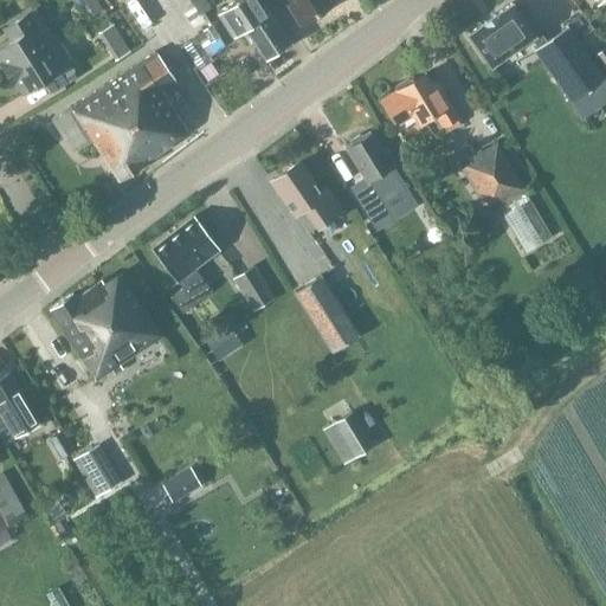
[(263,0),(238,0),(218,13),(233,37),(242,31),(251,45),(256,42),(268,59),(292,43),(263,0)]
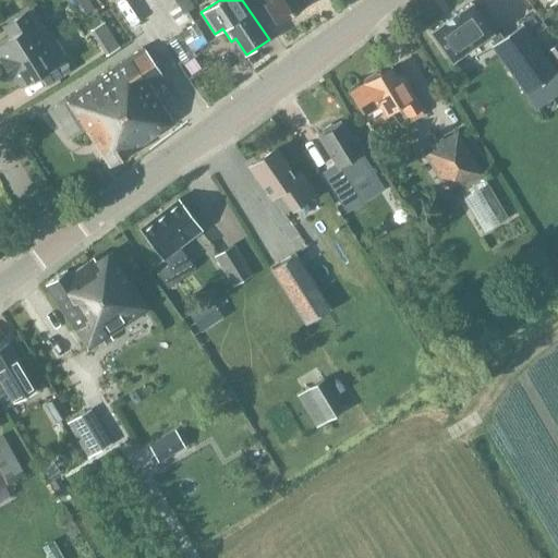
[(263,0),(277,23),(307,3),(305,0),(263,0)]
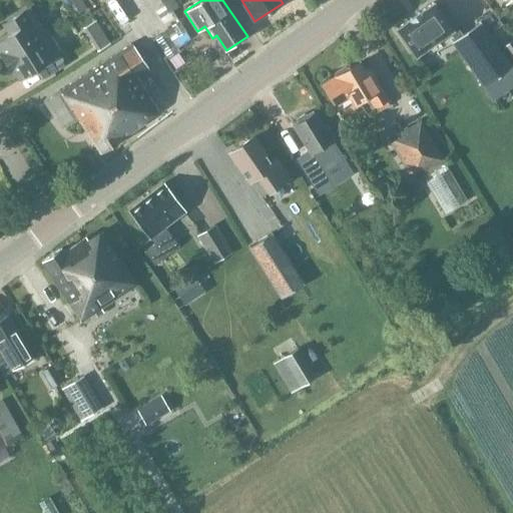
[(433,3),(396,29),(415,56),(449,32),(455,40),(453,42),(484,86),(493,99),(512,84),(512,67),(481,22),(463,35),(453,21),(448,24),(433,3)]
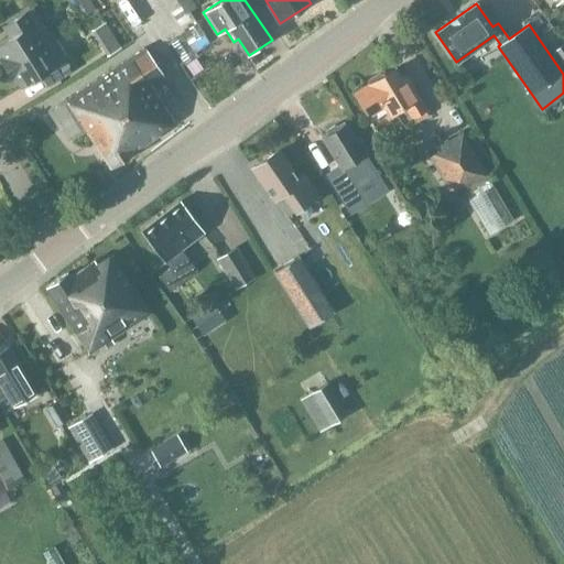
[(33,7),(10,22),(11,22),(18,32),(0,43),(0,51),(3,57),(1,58),(7,68),(57,36),(49,23),(45,24),(33,7)]
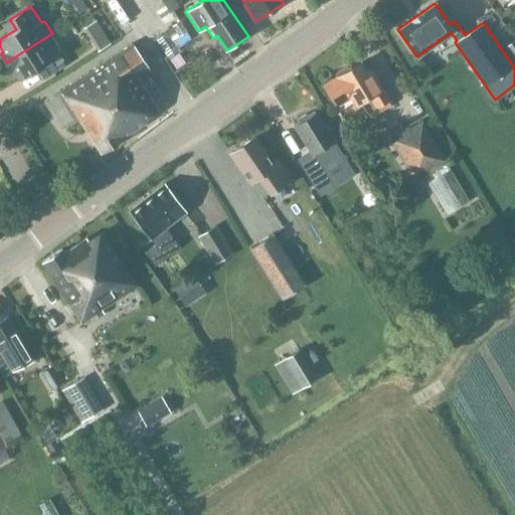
[(59,44),(52,33),(6,62),(11,70),(14,68),(20,78),(40,66),(46,75),(45,76),(45,77),(67,63),(56,46),(59,44)]
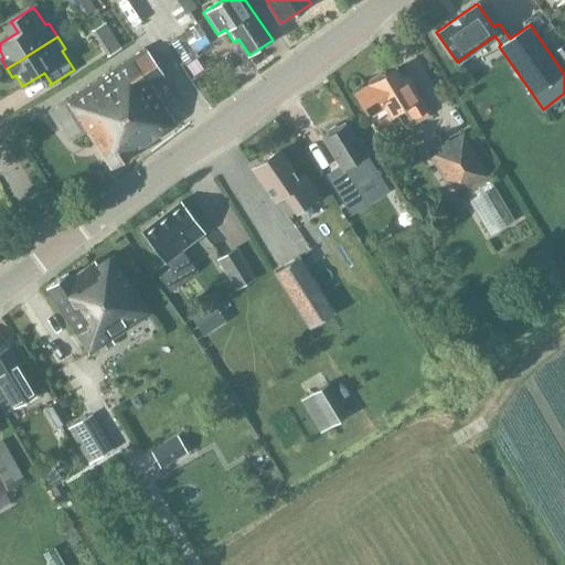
[(147,48),(68,98),(113,168),(162,136),(160,131),(176,121),(151,84),(166,75),(147,48)]
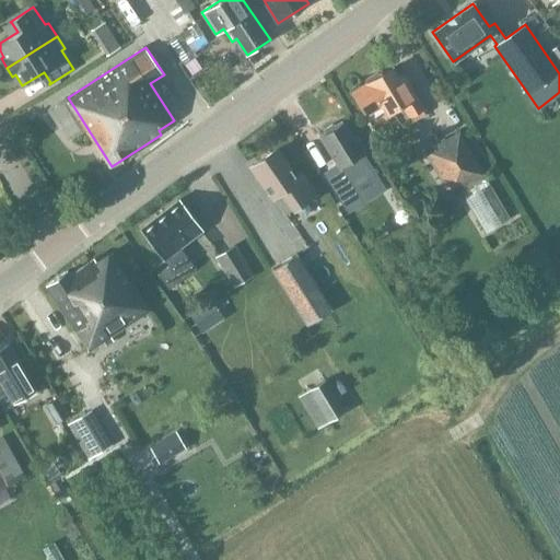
[(351,92),(366,117),(382,107),(388,117),(395,114),(401,124),(427,108),(405,73),(400,76),(395,66),(351,92)]
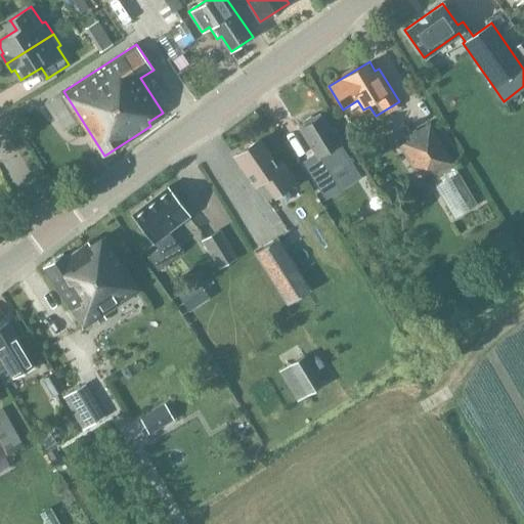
[(302,128),(300,129),(316,155),(303,163),(325,200),(339,191),(330,177),(352,163),(340,144),(346,141),(336,125),(331,128),(322,115),(317,118),(311,117),(303,121),(302,128)]
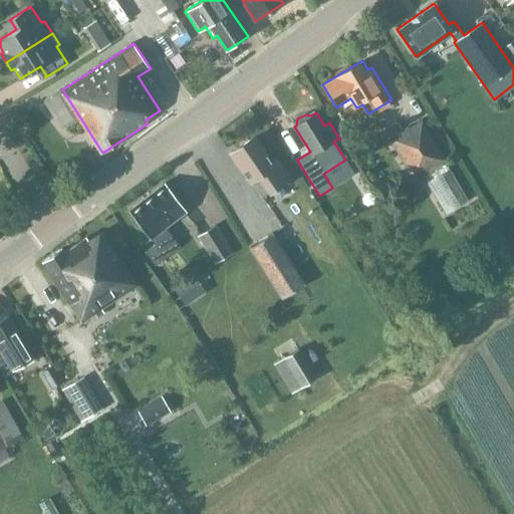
[(392,144),(412,177),(422,170),(427,178),(449,165),(423,120),(401,133),(403,137),(392,144)]
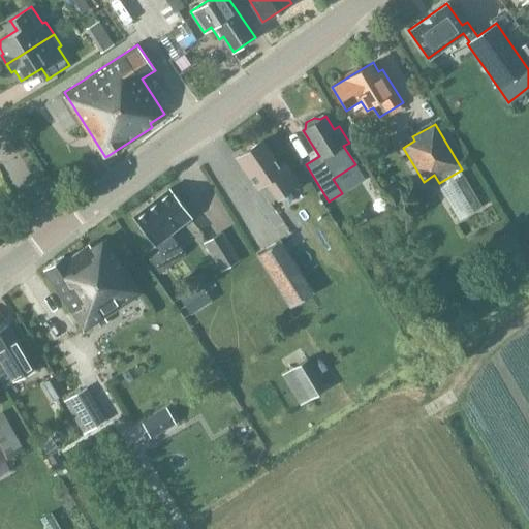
[(236,159),(256,188),(266,182),(277,198),(302,181),(288,162),(281,167),(261,141),(236,159)]
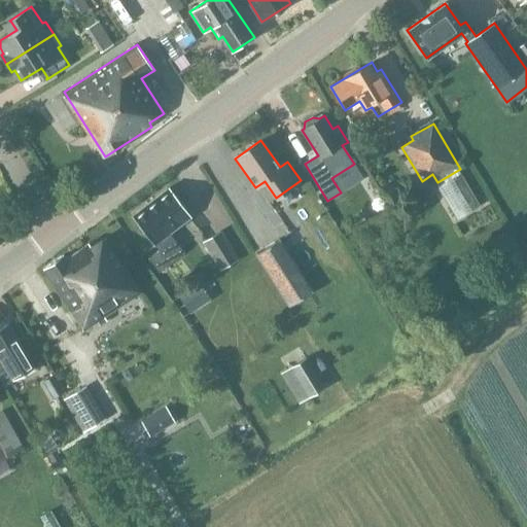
[(438,187),(457,219),(482,205),(462,173),(438,187)]
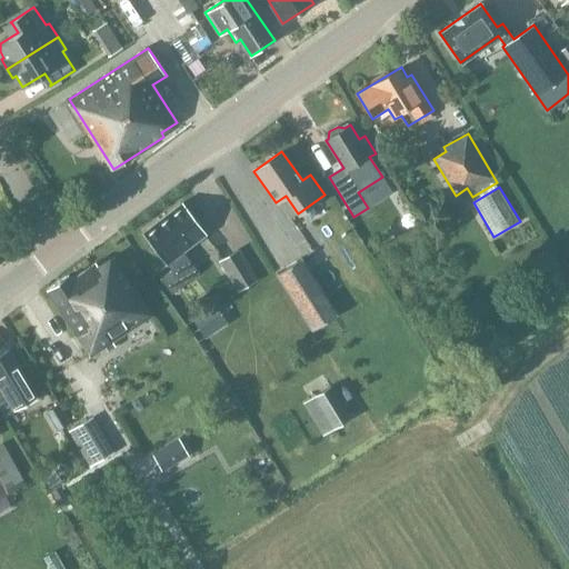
[(182,201),(143,231),(179,276),(195,263),(185,250),(208,232),(182,201)]
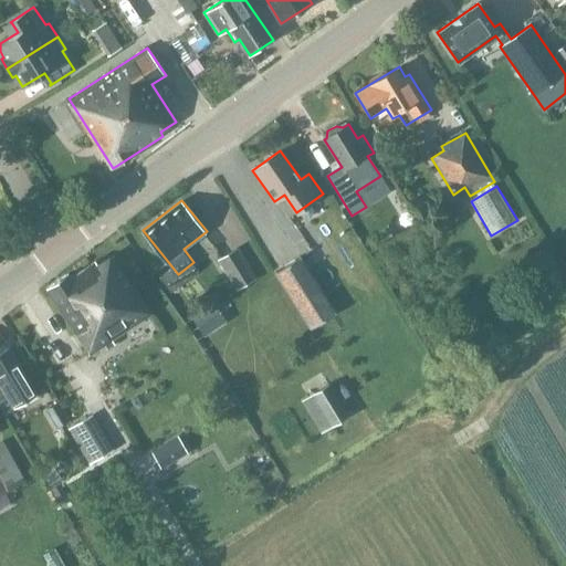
[(217,260),(237,291),(258,278),(239,247),(217,260)]
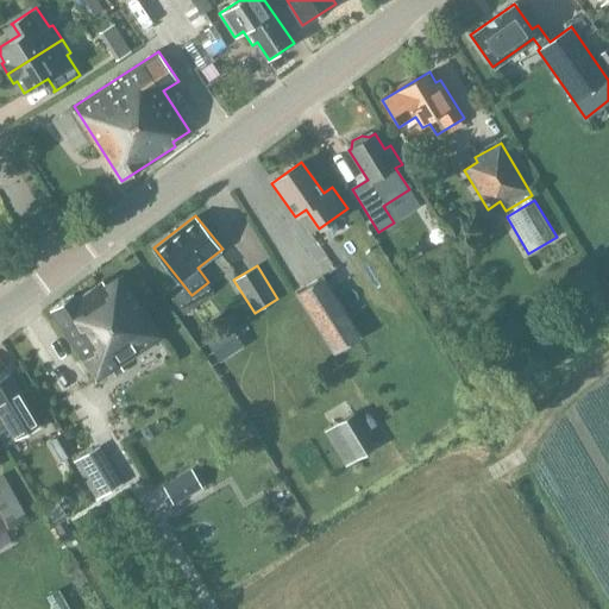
[(73,295),(50,311),(96,382),(163,338),(121,275),(105,287),(102,282),(76,300),(73,295)]
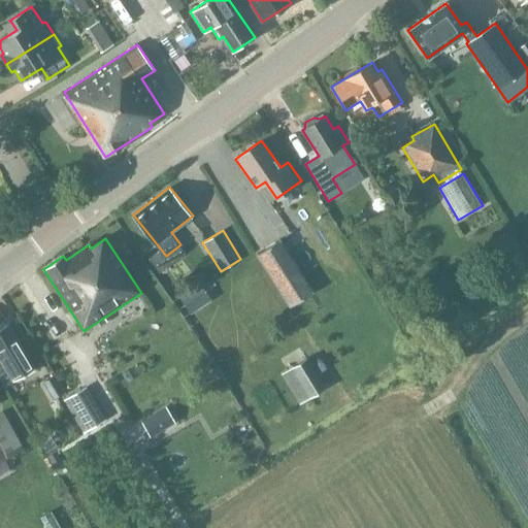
[(257,254),(291,305),(315,290),(281,238),(257,254)]
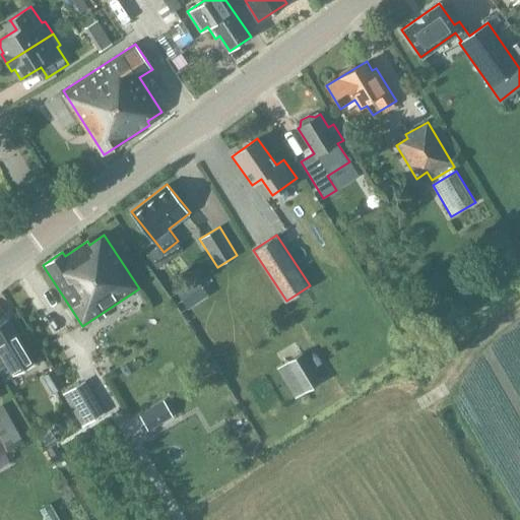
[(186,262),(167,272),(185,305),(204,295),(186,262)]
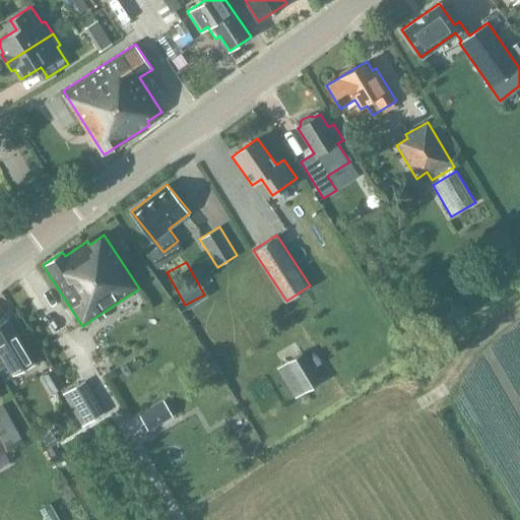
[(0,375),(3,381),(37,361),(29,348),(27,349),(8,319),(0,324),(0,375)]
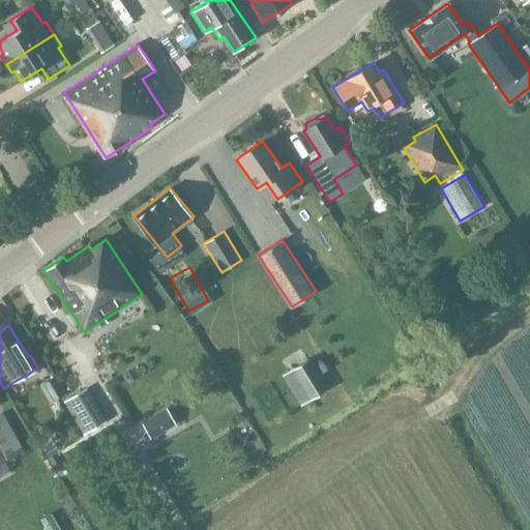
[(308,360),(283,376),(301,406),(327,390),(308,360)]
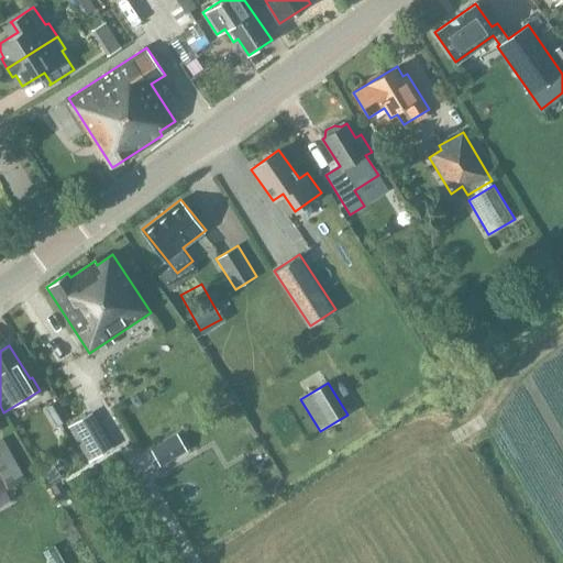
[(88,416),(70,426),(91,460),(108,450),(88,416)]
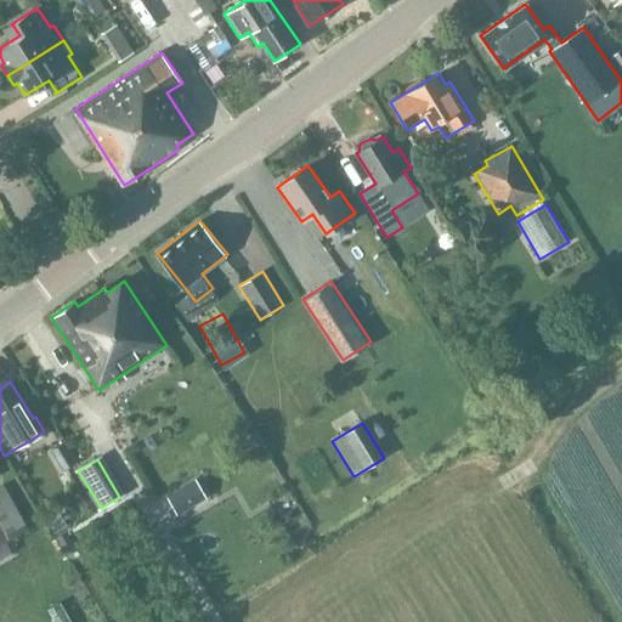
[(0,543),(28,527),(5,485),(0,486),(0,543)]
